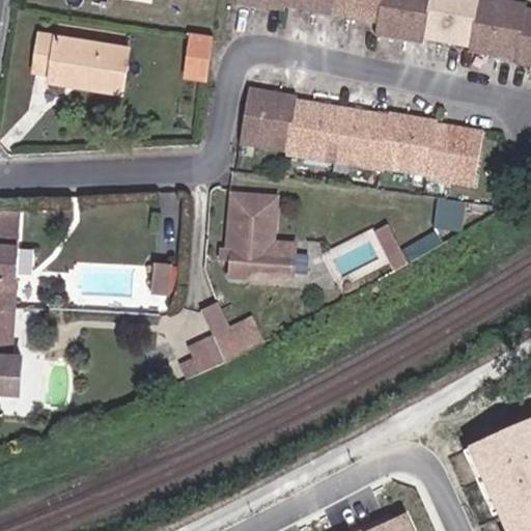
[(530,3),(524,2),(523,0),(241,0),(242,3),(282,9),(283,5),(375,20),(373,33),(421,39),(422,35),(467,43),(467,48),(514,55),(514,59),(530,61),(530,3)]
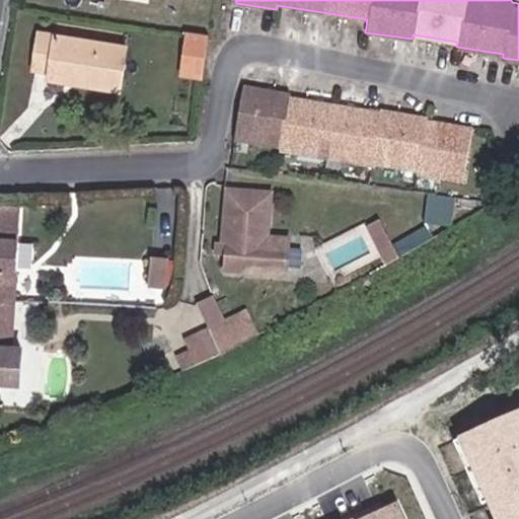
[(86,76),(85,84),(117,88),(124,45),(38,30),(33,68),(48,70),(86,76)]
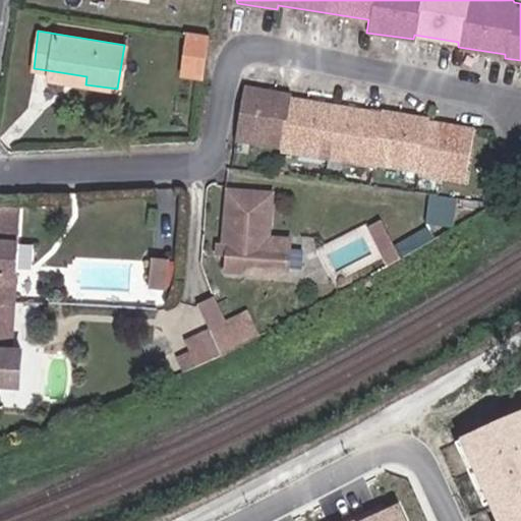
[(203,76),(208,33),(186,31),(182,73),(203,76)]
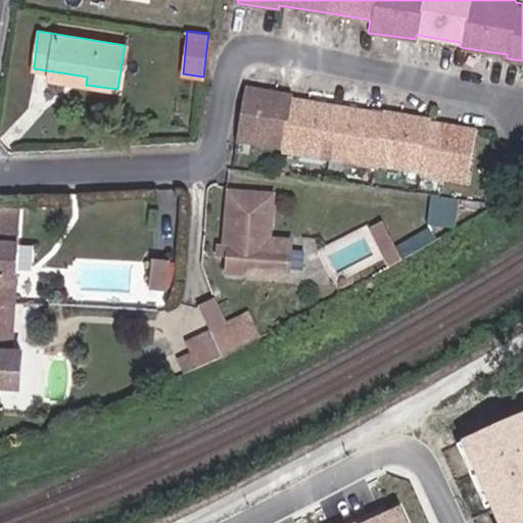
[(48,78),(86,85),(87,77),(48,70),(48,78)]
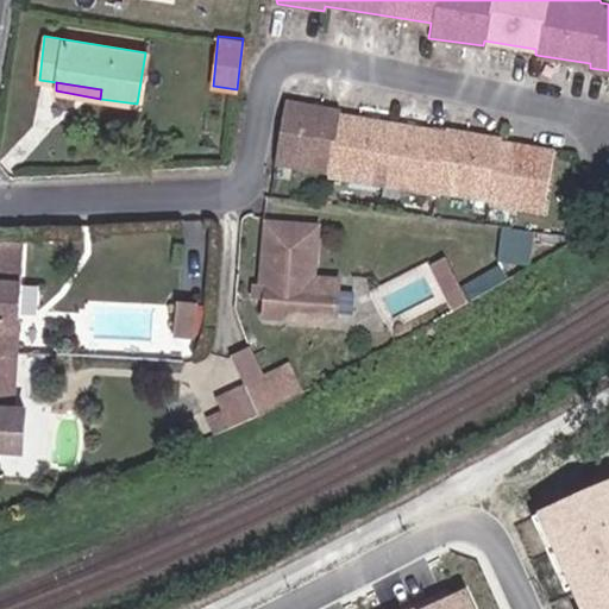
[(446,129),(340,112),(340,107),(284,99),(275,163),(331,173),(330,176),(435,194),(437,190),(491,199),(491,202),(545,211),(554,146),(502,138),(502,135),(446,125),(446,129)]
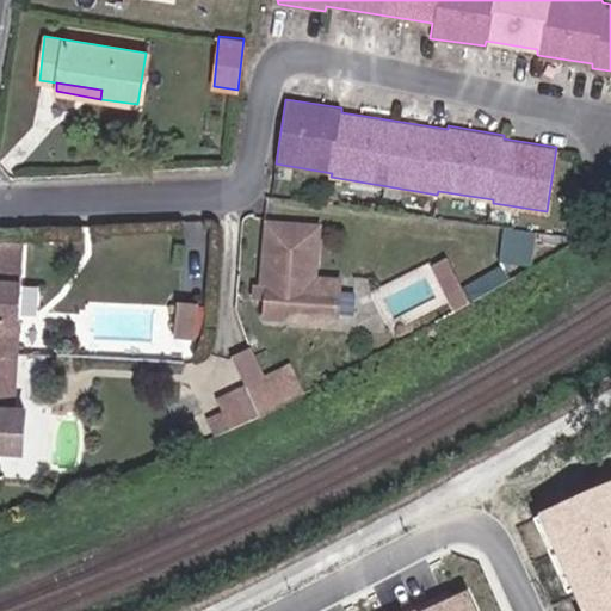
[(318,228),(266,224),(260,303),(266,303),(265,320),(337,326),(339,283),(313,281),(318,228)]
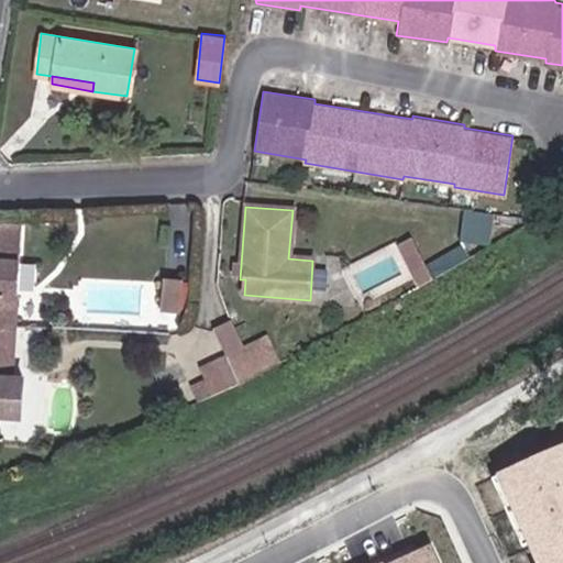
[(492,239),(494,212),(467,209),(464,236),(492,239)]
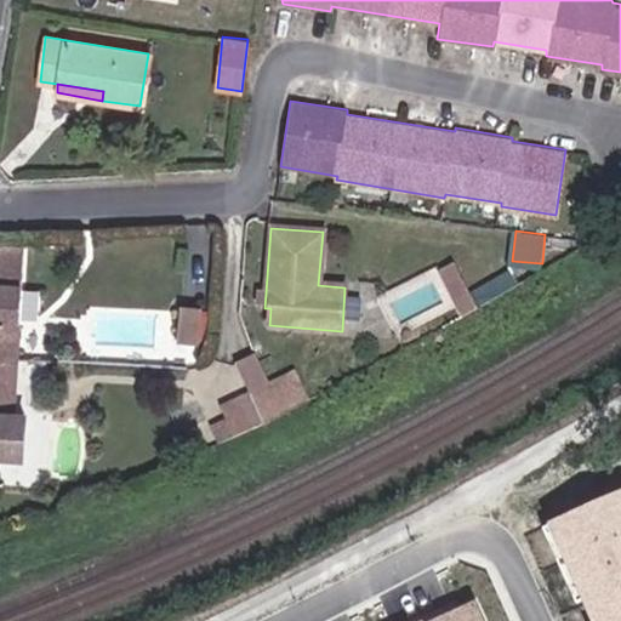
[(0,355),(17,357),(24,248),(0,245),(0,355)]
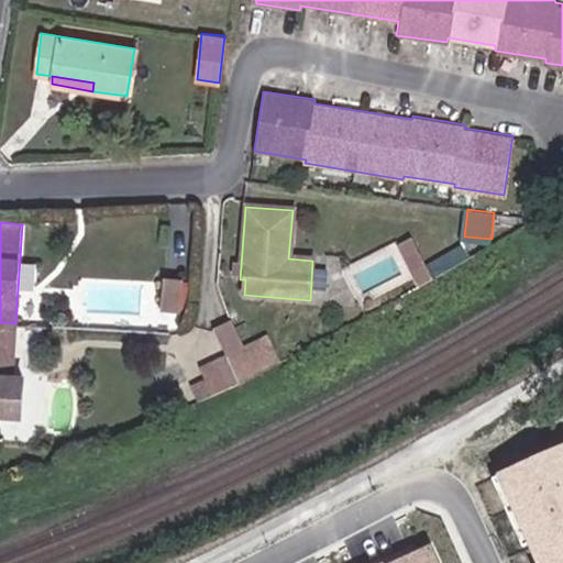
[(408,264),(421,256),(410,236),(397,244),(408,264)]
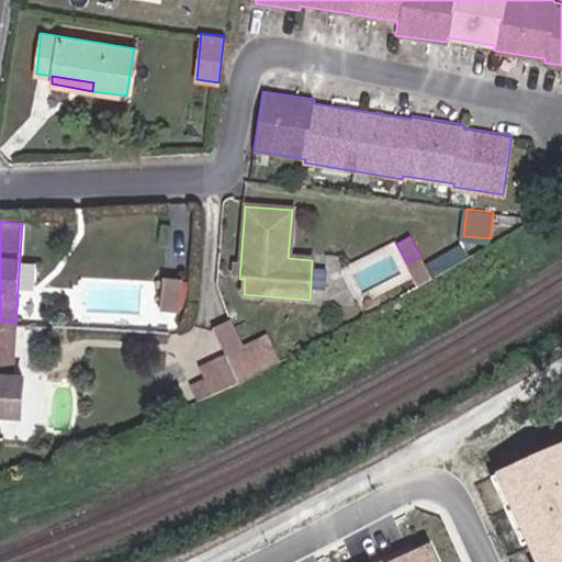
[(407,263),(419,285),(433,278),(420,256),(407,263)]
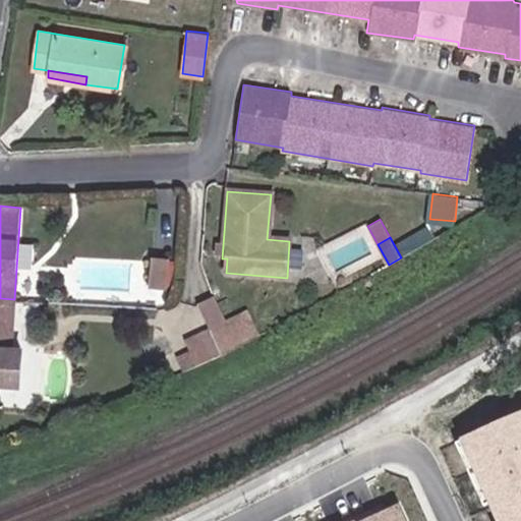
[(169,256),(151,254),(149,286),(166,287),(169,256)]
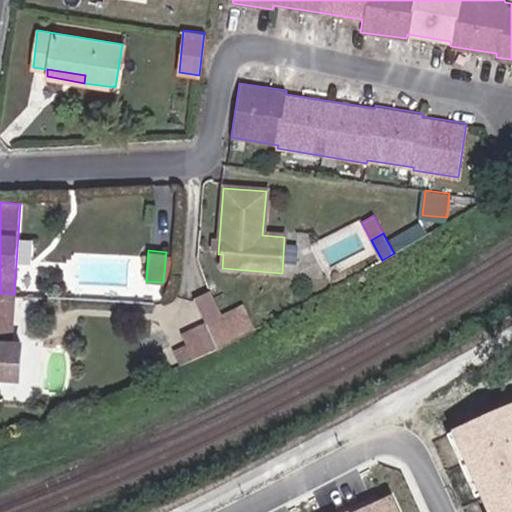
[(14,294),(0,293),(0,376),(17,377),(19,342),(12,342),(14,294)]
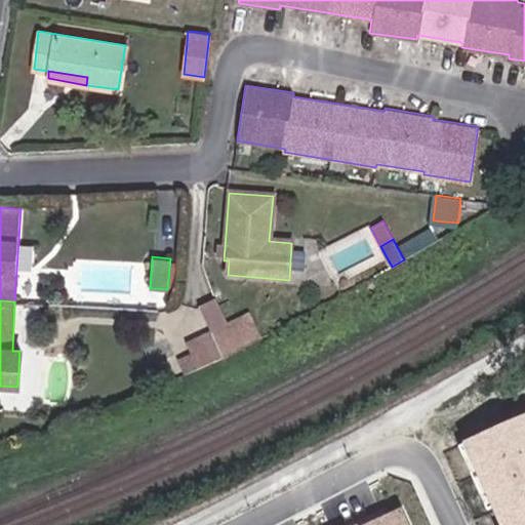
[(229,328),(214,300),(198,308),(210,334),(211,335),(229,328)]
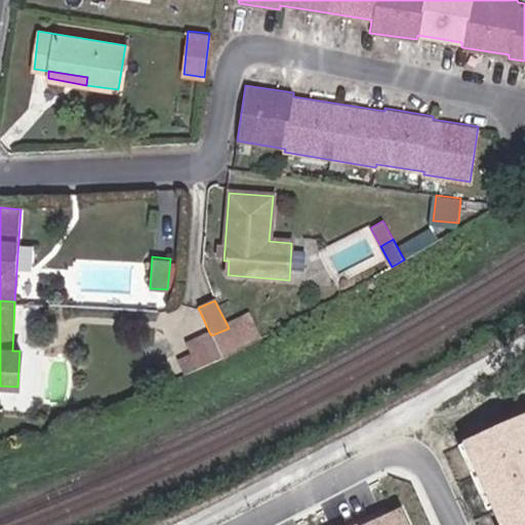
[(211,335),(223,358),(257,339),(248,318),(229,328),(211,335)]
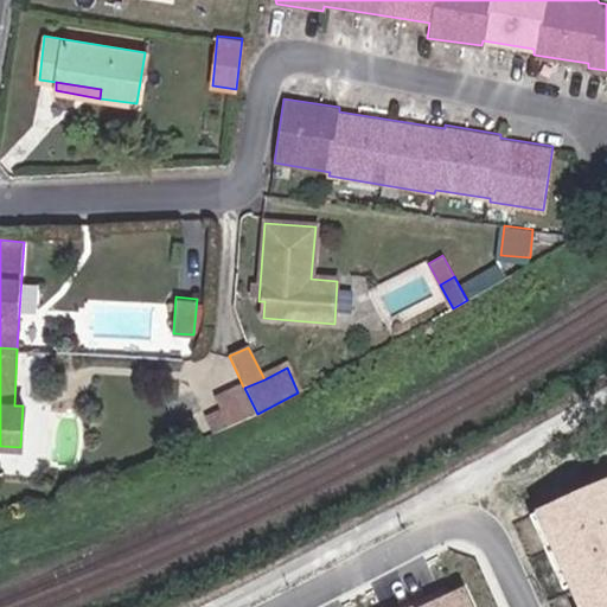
[(244,388),(243,387),(215,400),(228,428),(257,414),(244,388)]
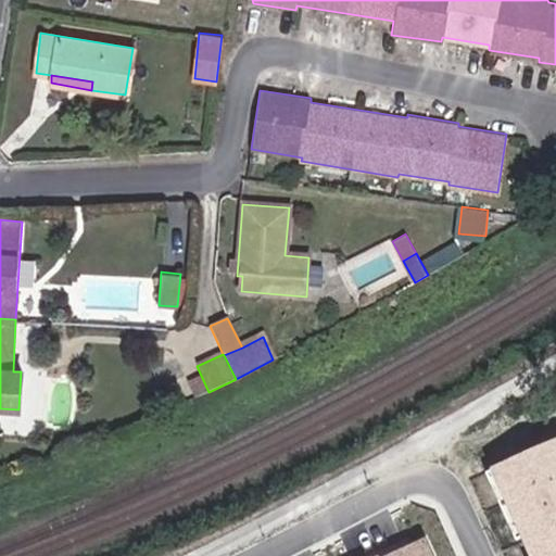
[(555,555),(555,445),(503,469),(542,555),(555,555)]
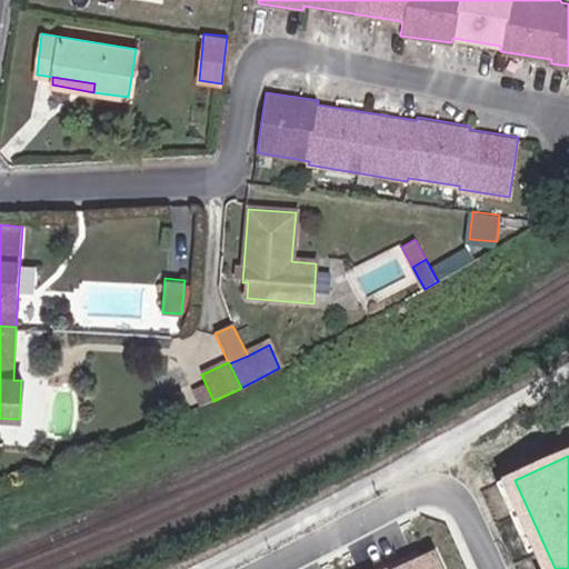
[(457,568),(449,548),(405,567),(405,568),(457,568)]
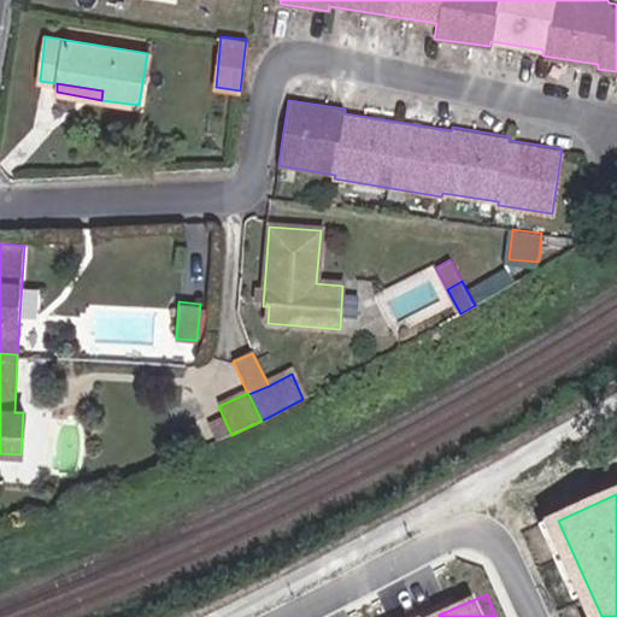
All buildings are outlined.
